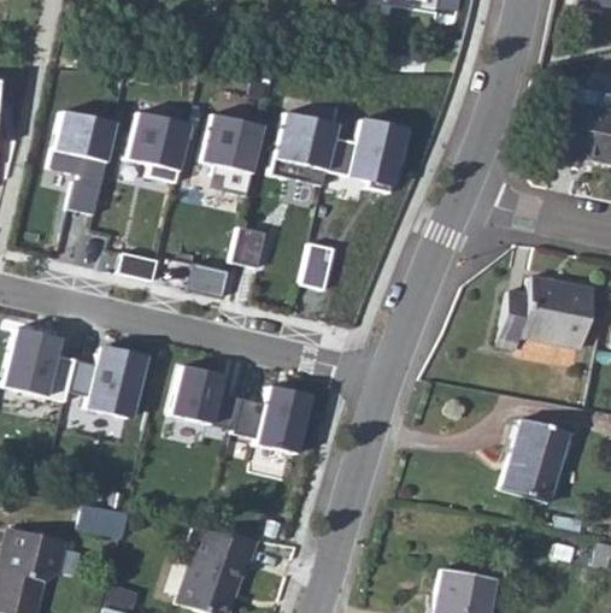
[(569,87),(556,159),(579,163),(580,155),(610,161),(610,110),(607,110),(610,94),(569,87)]
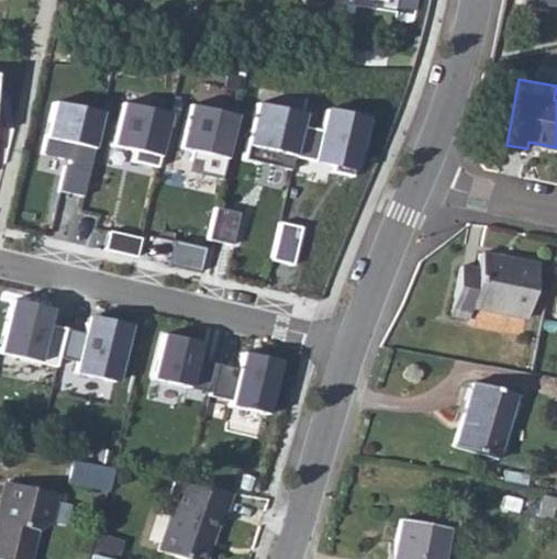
[(173,110),(122,99),(112,143),(136,147),(134,160),(160,167),(173,110)]
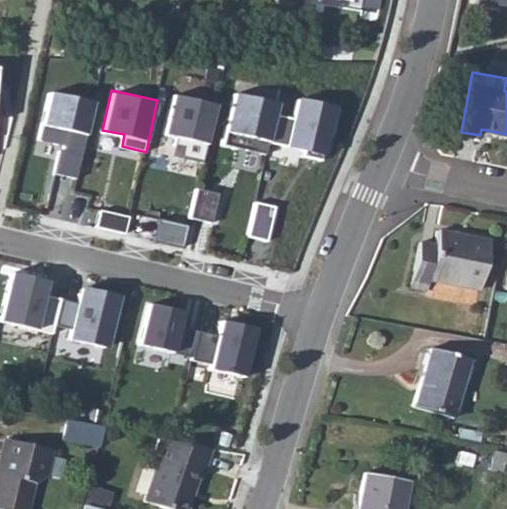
[(95,102),(53,92),(43,136),(69,142),(67,149),(62,148),(57,170),(79,175),(95,102)]
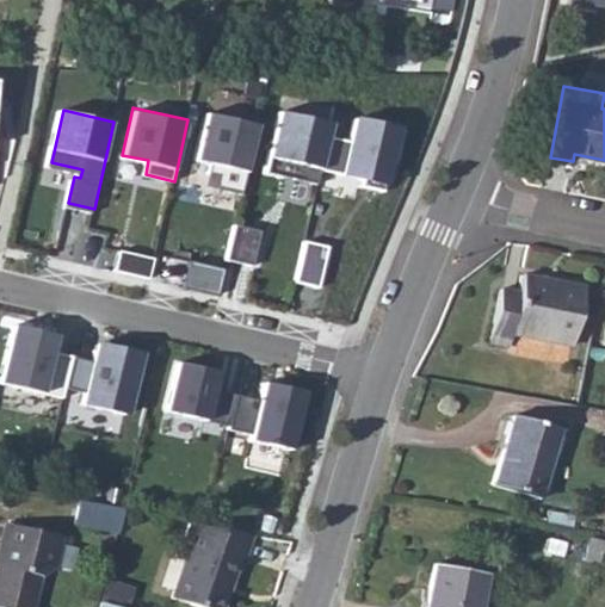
[(332,135),(335,123),(279,110),(269,158),(323,169),(325,165),(332,135)]
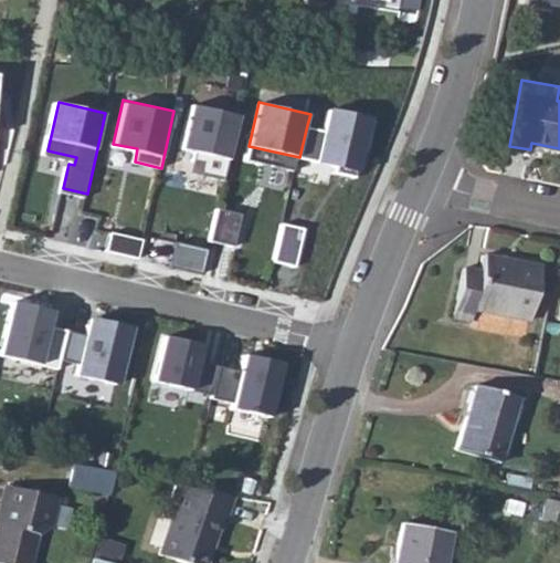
[(241,113),(192,103),(183,147),(198,150),(194,168),(228,175),(241,113)]
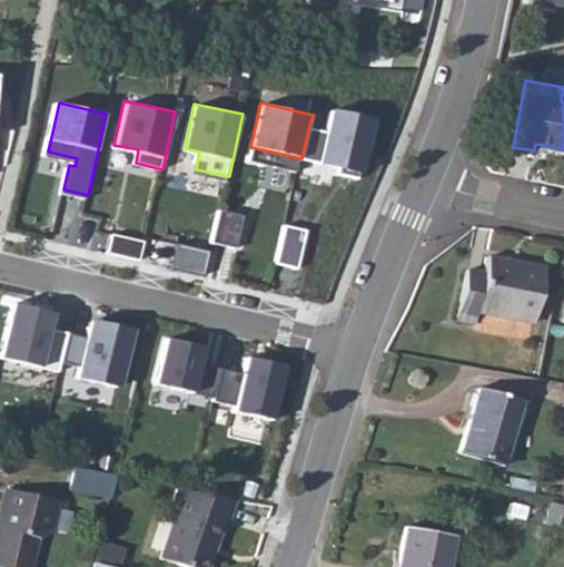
[(379,120),(333,109),(328,130),(309,126),(303,154),(360,167),(365,148),(373,150),(379,120)]
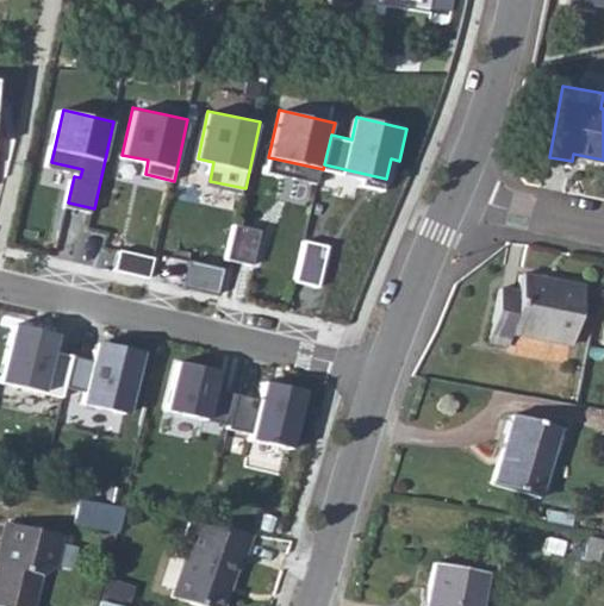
[(259,257),(262,223),(238,219),(235,255),(259,257)]
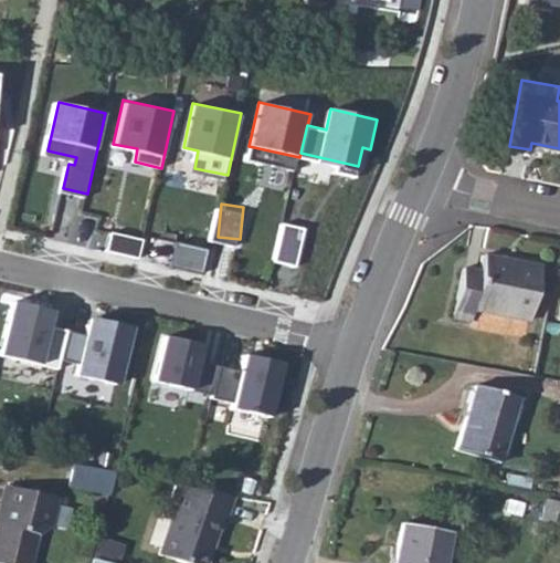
[(180,238),(176,261),(208,267),(212,243),(180,238)]
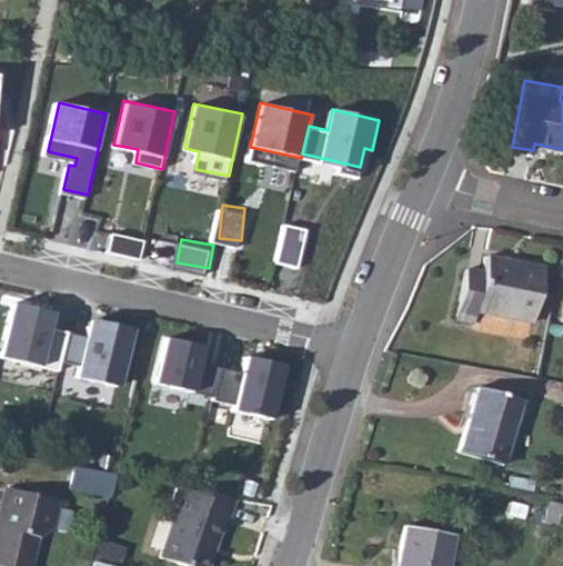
[(470,267),(460,317),(480,320),(482,309),(538,319),(548,266),(491,255),(488,270),(470,267)]
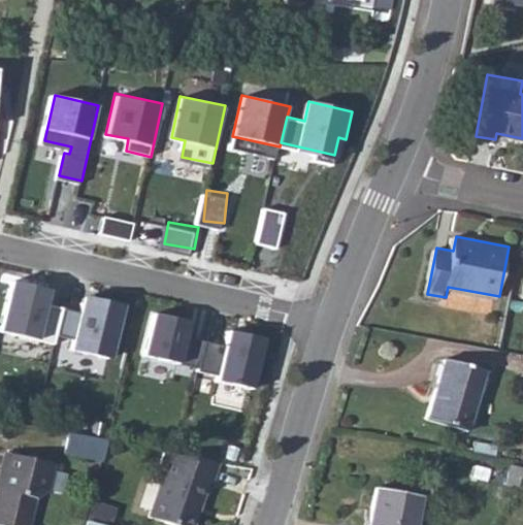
[(51,288),(9,280),(0,325),(0,330),(57,341),(65,305),(47,302),(51,288)]
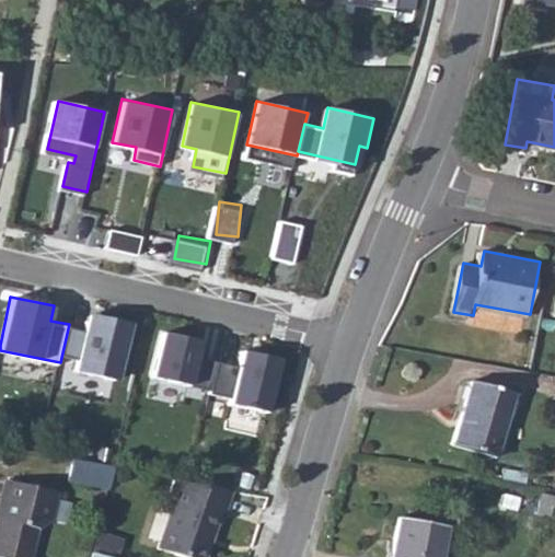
[(134,323),(92,313),(78,370),(120,380),(134,323)]
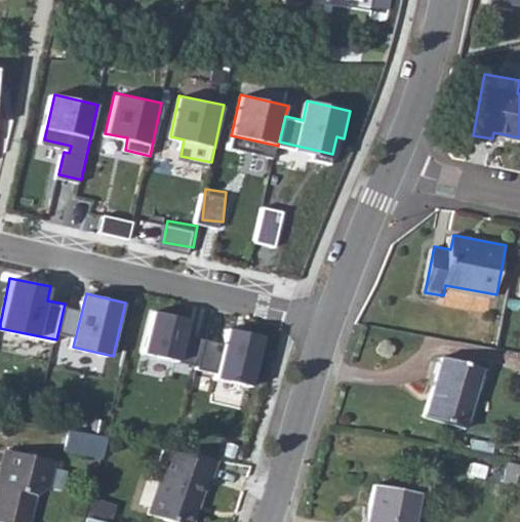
[(143,352),(200,364),(206,337),(186,333),(190,316),(152,309),(143,352)]
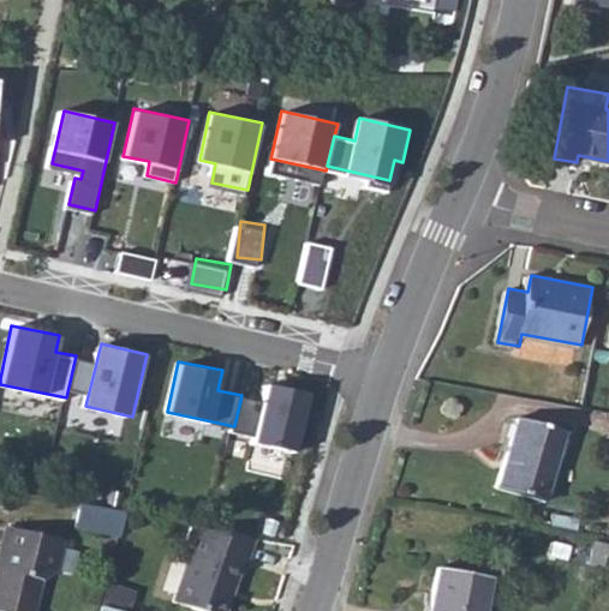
[(242,395),(234,426),(258,432),(256,442),(296,450),(309,390),(269,382),(266,400),(242,395)]
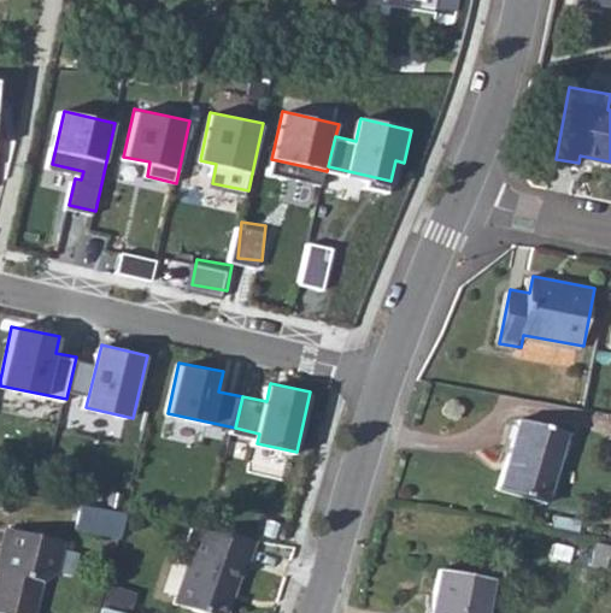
[(498,484),(534,495),(552,425),(520,416),(498,484)]
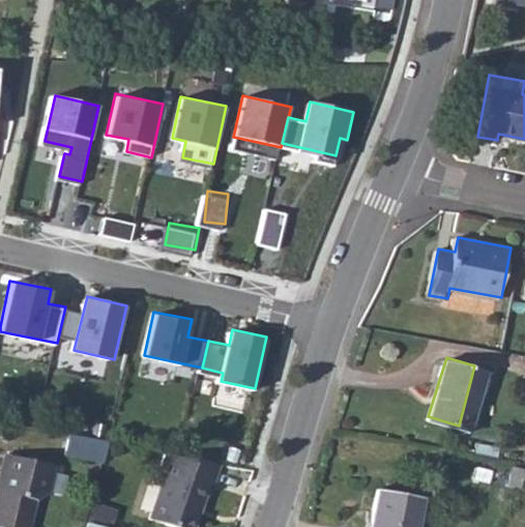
[(474,366),(459,426),(469,429),(488,370),(474,366)]
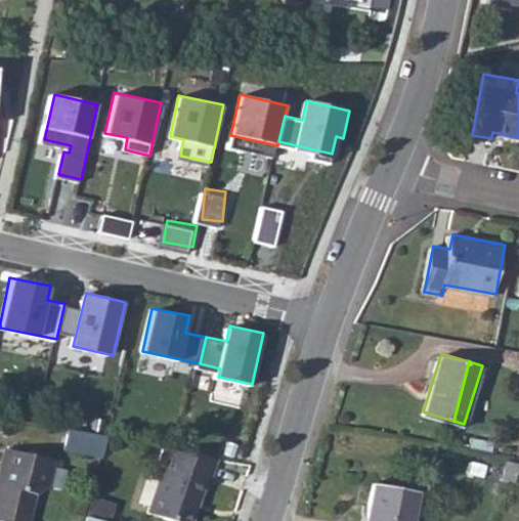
[(111,430),(71,423),(68,443),(105,450),(111,430)]
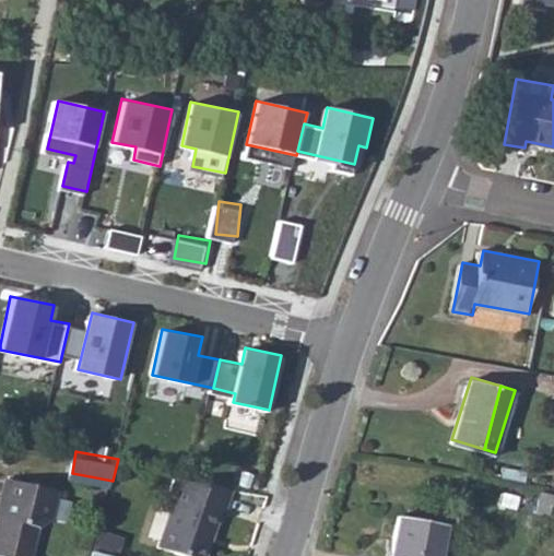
[(236,482),(178,471),(175,484),(180,486),(164,540),(208,554),(225,503),(230,503),(236,482)]
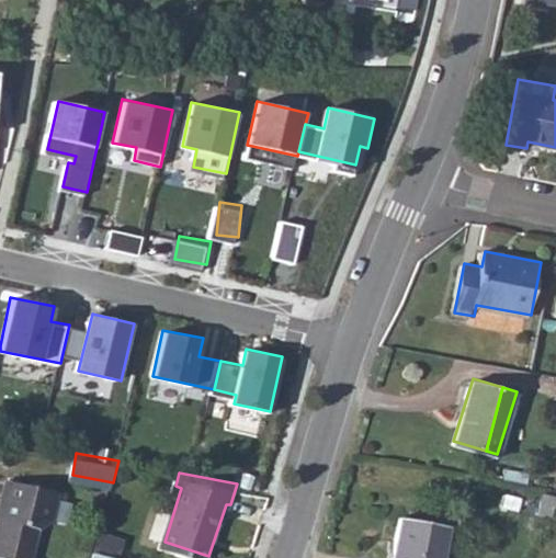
[(3,476),(0,493),(0,513),(4,514),(11,478),(3,476)]
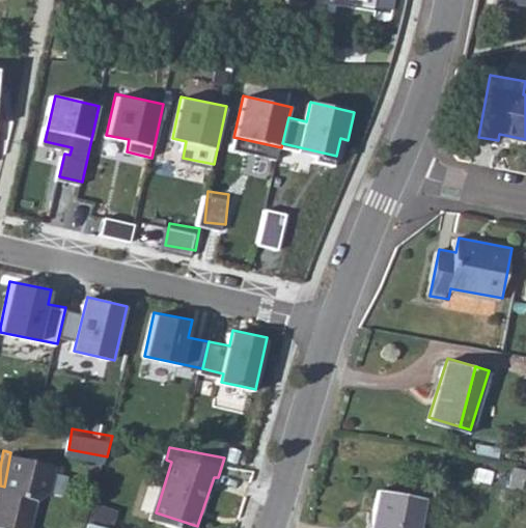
[(0,485),(0,523),(21,527),(28,527),(34,497),(49,489),(54,462),(10,452),(4,487),(0,485)]
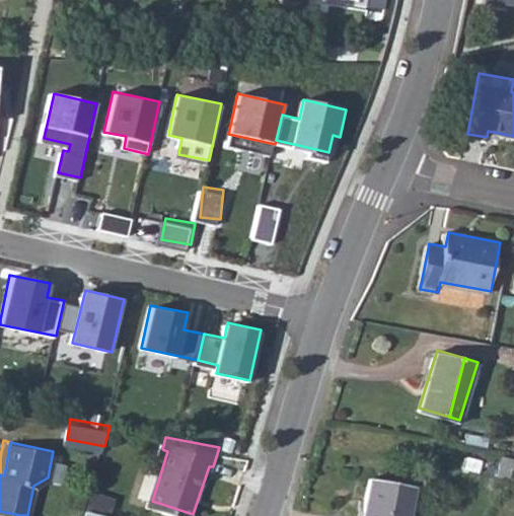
[(503,452),(499,470),(511,473),(513,464),(513,454),(503,452)]
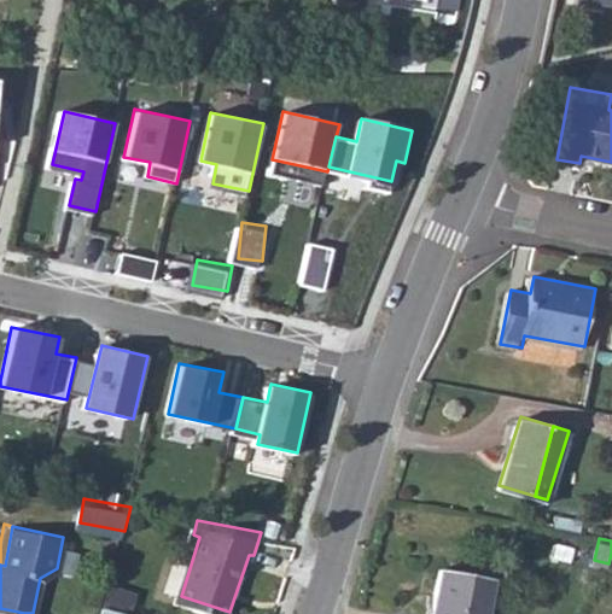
[(437,566),(427,613),(481,613),(488,574),(437,566)]
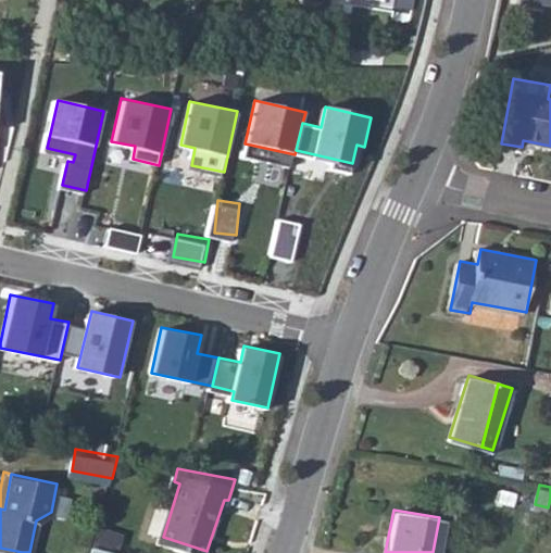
[(128,552),(130,551),(95,540),(90,552),(128,552)]
